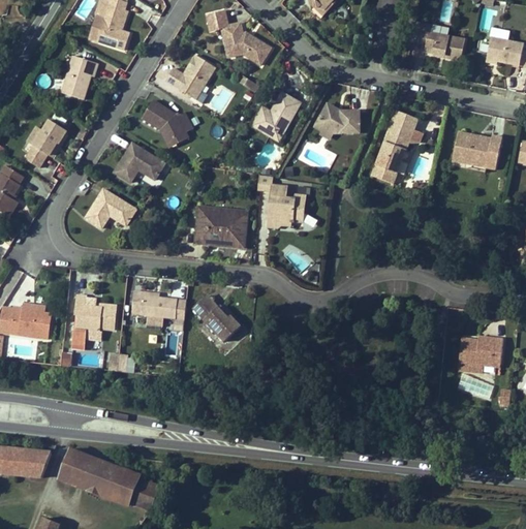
[(124,8),(127,1),(124,0),(109,0),(96,39),(125,50),(129,32),(121,30),(118,29),(124,8)]
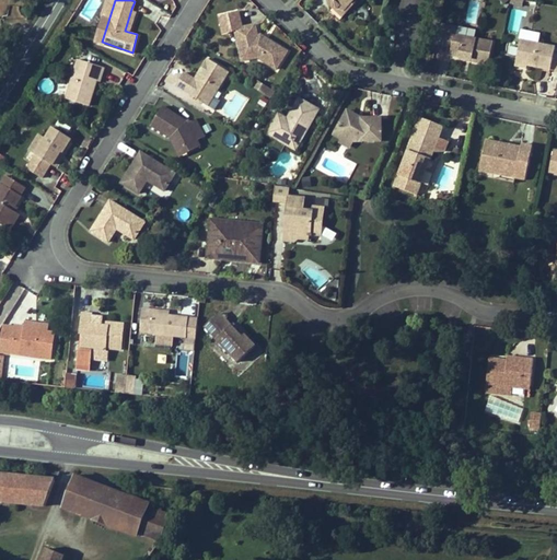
[(338,3),(345,11),(354,0),(328,0),(328,1),(328,3),(329,6),(329,7),(338,3)]
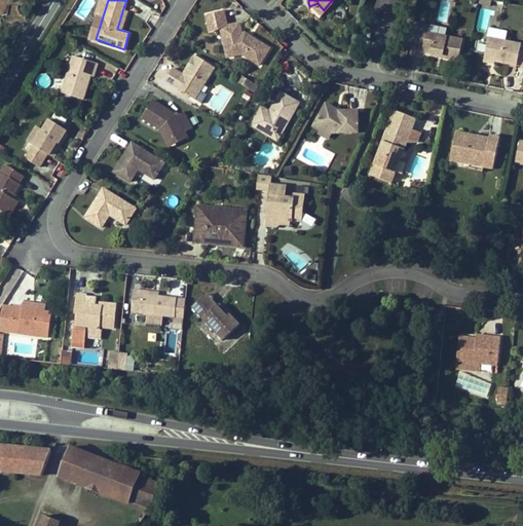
[(335,0),(332,0),(324,10),(318,3),(309,6),(321,16),(335,0)]
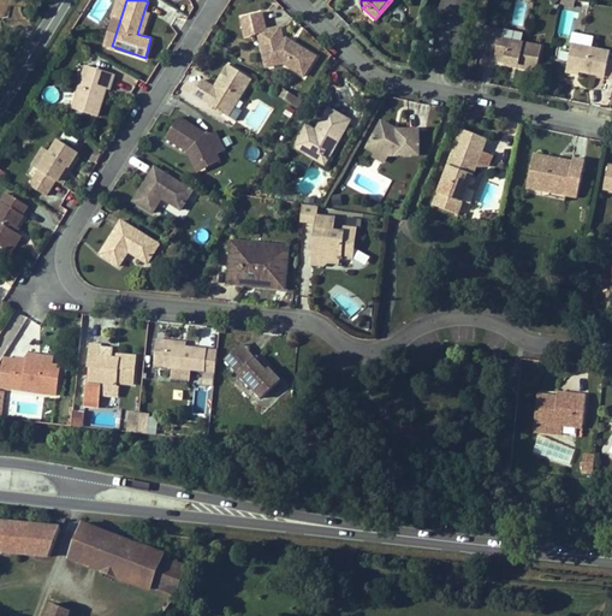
[(568,34),(571,10),(557,9),(553,33),(568,34)]
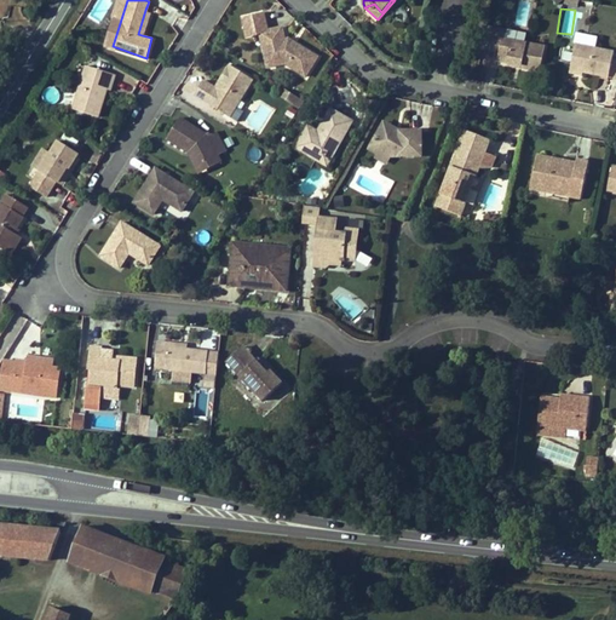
[(142,35),(149,11),(145,10),(138,34),(142,35)]
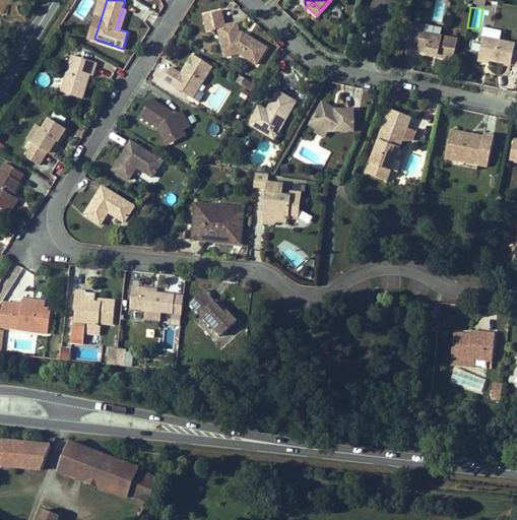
[(221,46),(230,44),(232,54),(240,53),(256,63),(266,46),(242,31),(239,31),(236,21),(217,25),(221,46)]
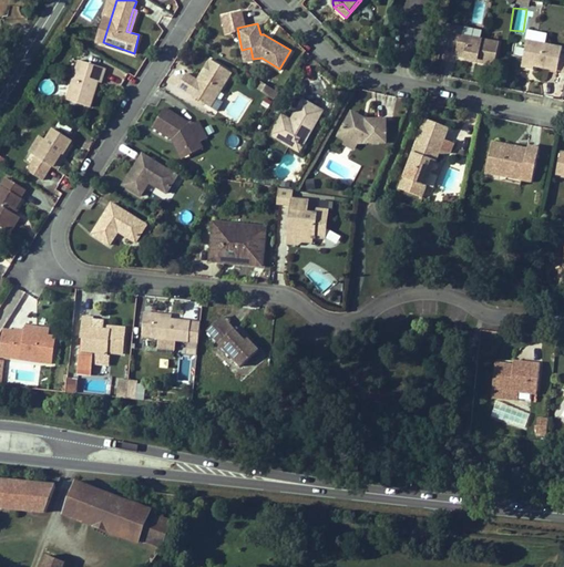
[(454,28),(445,26),(442,42),(451,44),(454,28)]
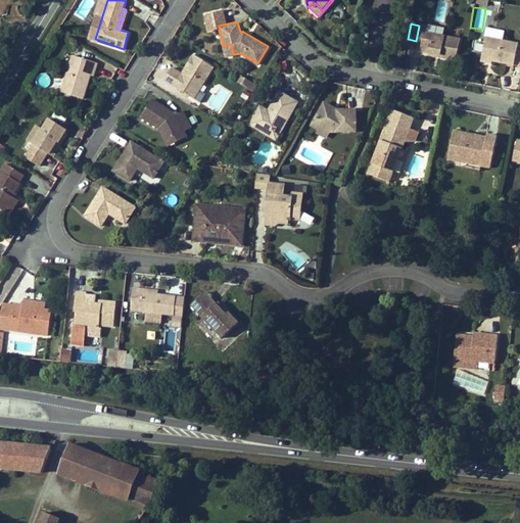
[(428,26),(419,24),(419,26),(416,41),(415,42),(424,43),(422,50),(430,52),(441,54),(440,57),(457,60),(462,39),(426,32),(428,26)]
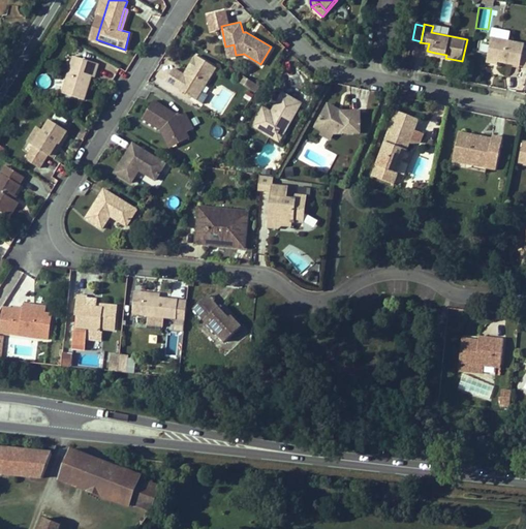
[(492,39),(488,61),(498,63),(521,68),(523,56),(525,45),(492,39)]
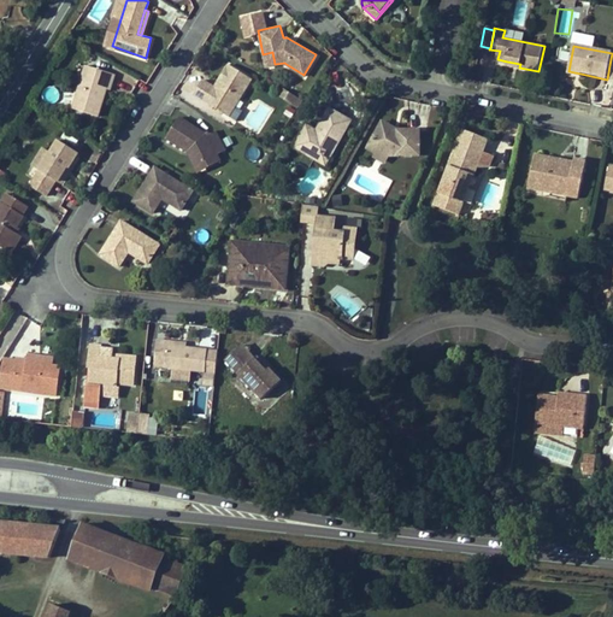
[(275,64),(272,52),(263,54),(265,65),(275,64)]
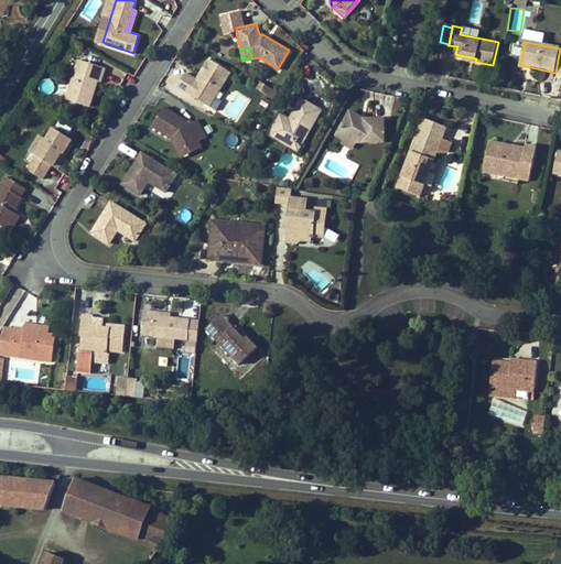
[(195,78),(184,72),(175,86),(203,102),(206,97),(212,100),(229,71),(207,57),(197,74),(201,76),(198,80),(195,78)]
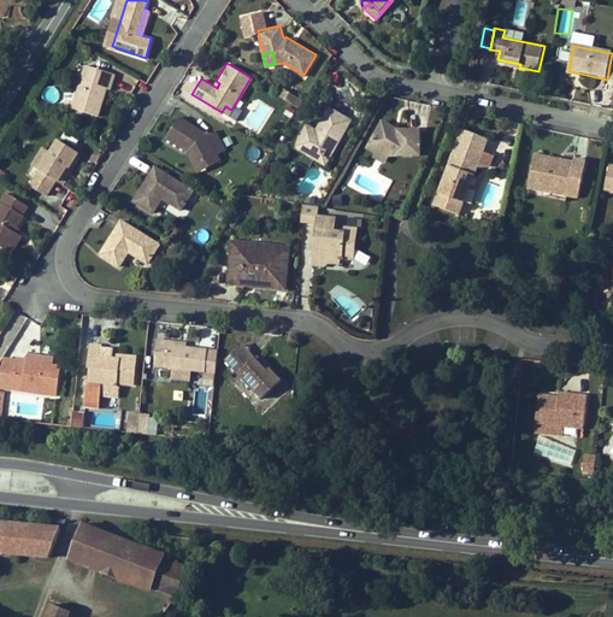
[(96,115),(105,88),(106,82),(111,83),(113,72),(84,64),(71,107),(96,115)]
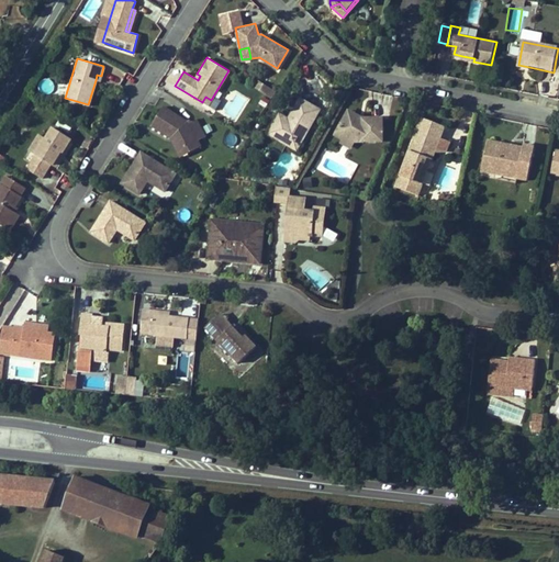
[(255,80),(250,88),(268,99),(272,92),(255,80)]
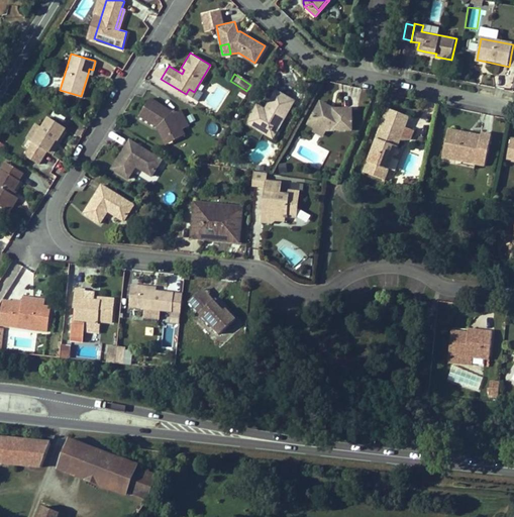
[(191,97),(194,92),(189,89),(186,94),(191,97)]
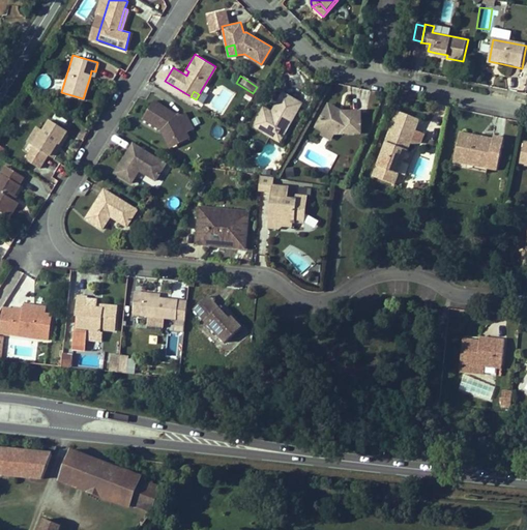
[(267,111),(268,110),(262,107),(255,118),(261,122),(257,128),(271,138),(280,123),(287,126),(301,102),(283,91),(273,108),(274,109),(274,111),(274,112),(273,112),(269,113),(267,111)]
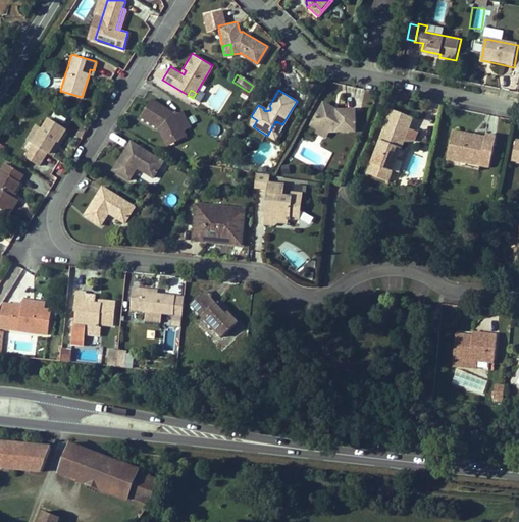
[(139,115),(157,126),(158,124),(161,126),(167,137),(182,129),(189,124),(179,108),(173,112),(150,98),(139,115)]
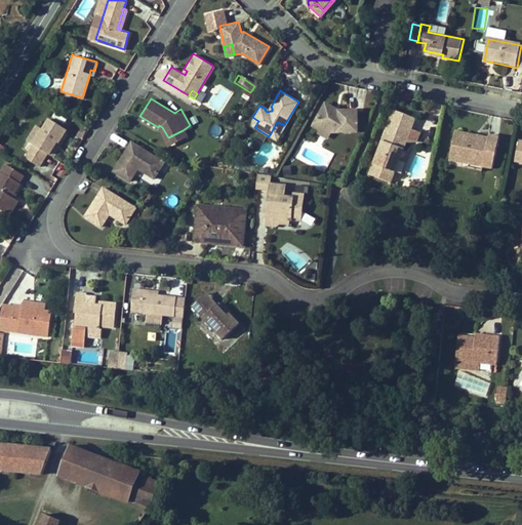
[(337,111),(337,108),(324,101),(322,105),(332,111),(337,111)]
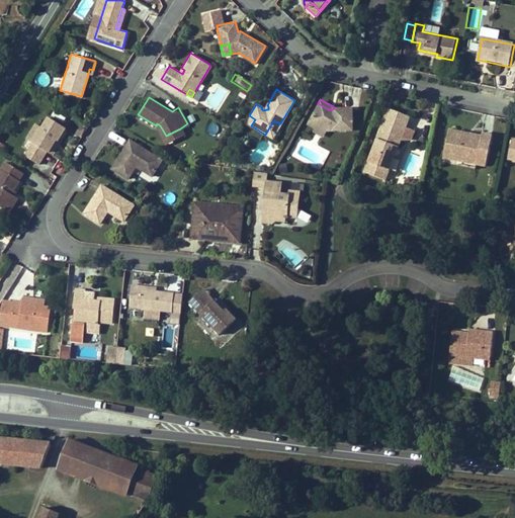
[(333,109),(328,109),(318,103),(309,119),(325,128),(352,130),(352,106),(333,106),(333,109)]
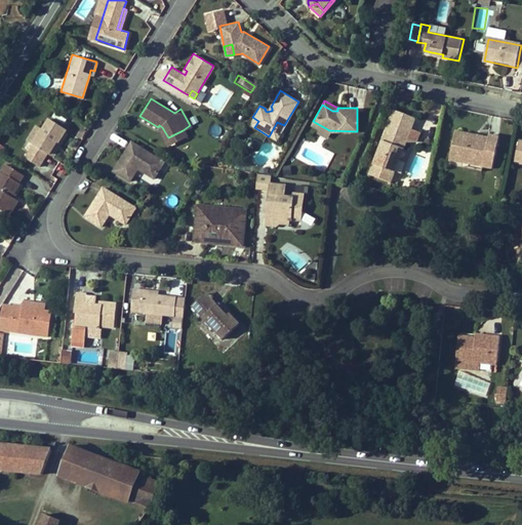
[(393,172),(398,159),(395,158),(399,148),(402,149),(414,118),(393,110),(371,164),(393,172)]
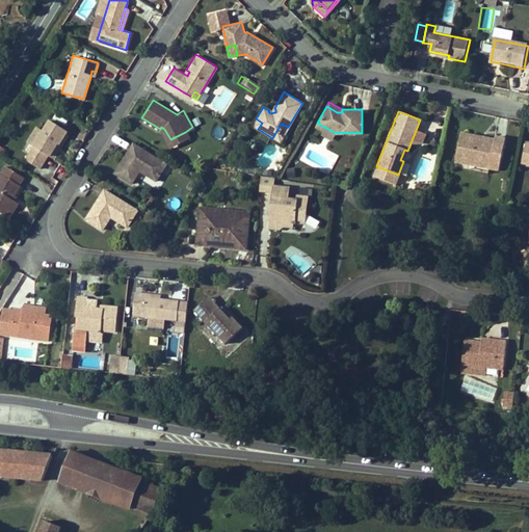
[(258,129),(262,123),(256,118),(252,126),(258,129)]
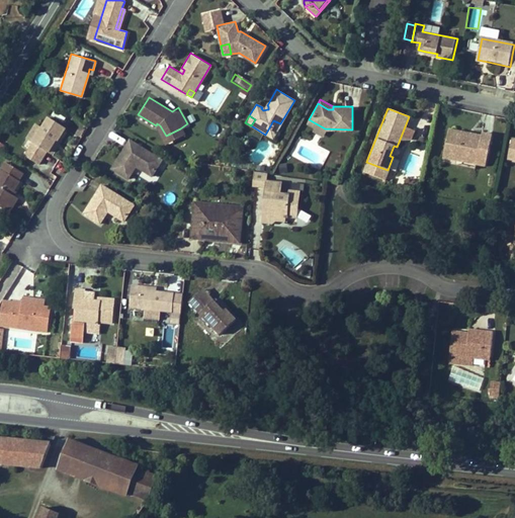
[(48,152),(55,139),(57,141),(65,126),(48,116),(27,149),(41,157),(46,150),(48,152)]
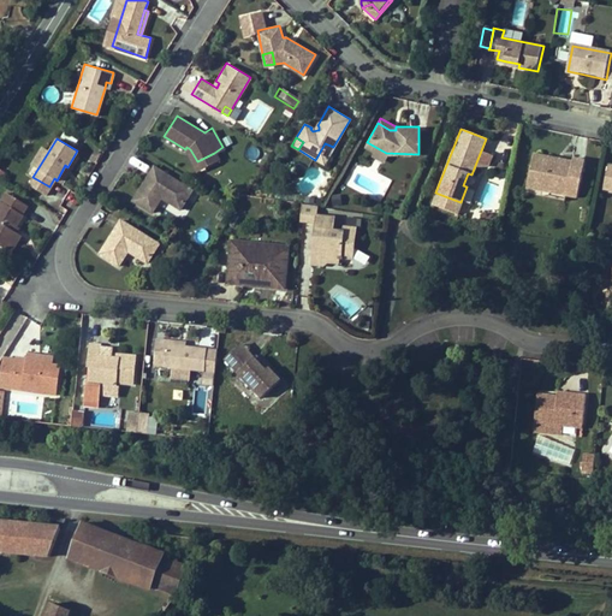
[(322,164),(333,147),(325,143),(315,160),(322,164)]
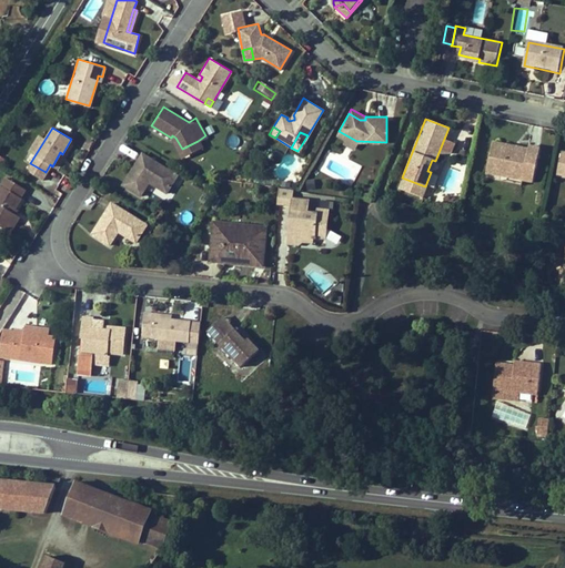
[(201,146),(198,141),(182,149),(175,138),(172,135),(171,138),(182,158),(201,146)]
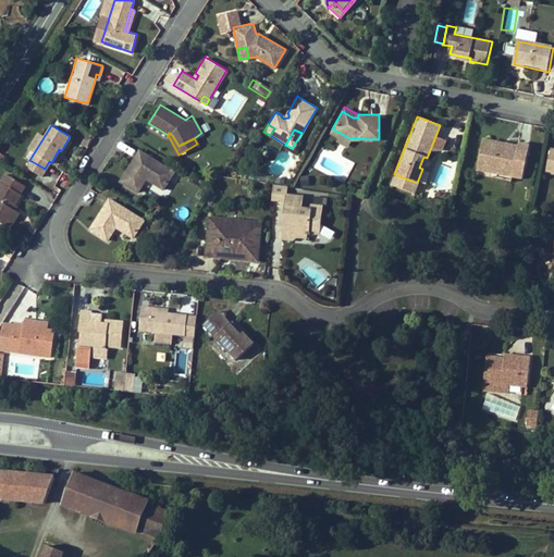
[(504,144),(483,139),(478,171),(492,173),(493,170),(513,173),(513,178),(524,180),(530,146),(519,144),(519,147),(518,151),(503,148),(504,144)]
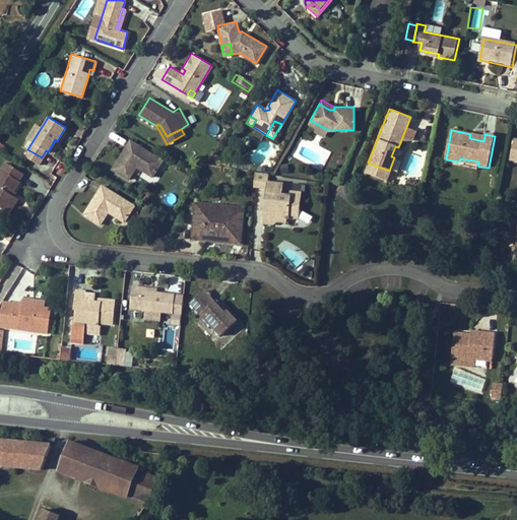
[(59,141),(57,141),(55,139),(48,152),(51,154),(59,141)]
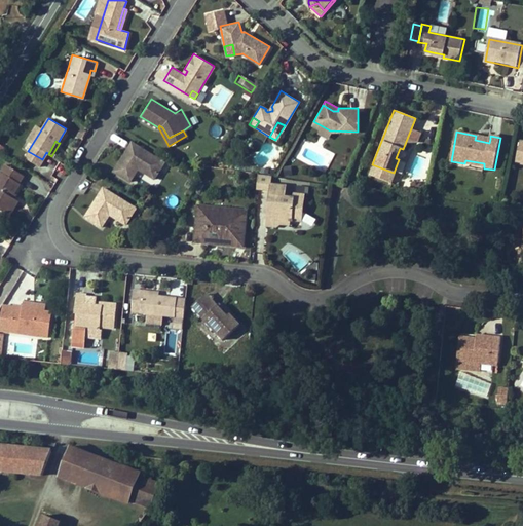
[(153,177),(163,160),(131,141),(112,170),(128,180),(138,165),(141,166),(140,168),(153,177)]
